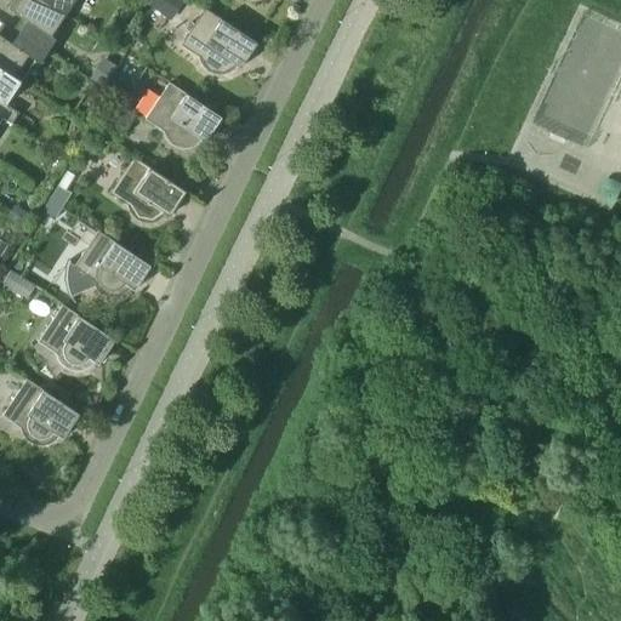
[(51,35),(66,13),(45,0),(12,0),(7,7),(27,21),(20,32),(47,51),(56,39),(51,35)]
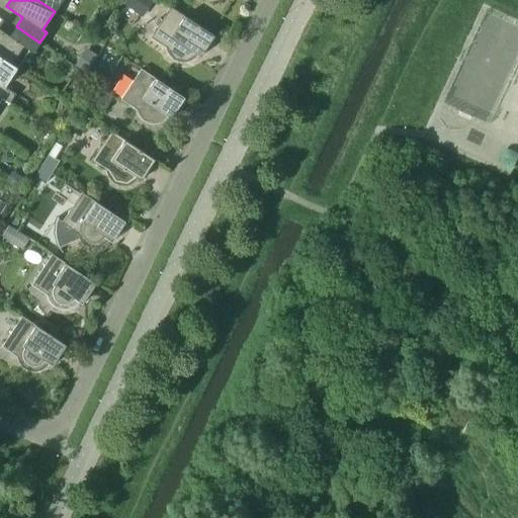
[(37,0),(55,11),(62,0),(37,0)]
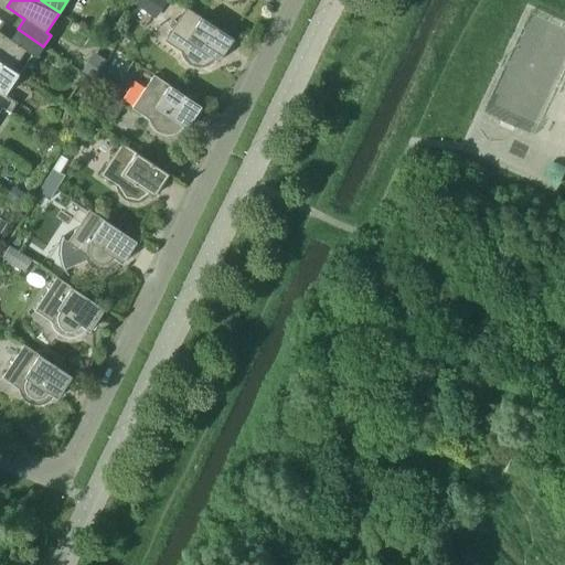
[(136,0),(135,2),(156,16),(166,0),(136,0)]
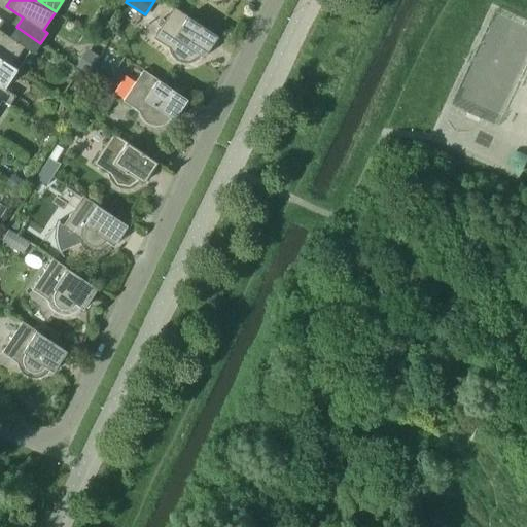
[(205,57),(218,36),(174,7),(153,38),(169,47),(170,53),(173,57),(176,60),(181,62),(185,63),(189,63),(195,61),(199,59),(202,55),(205,57)]
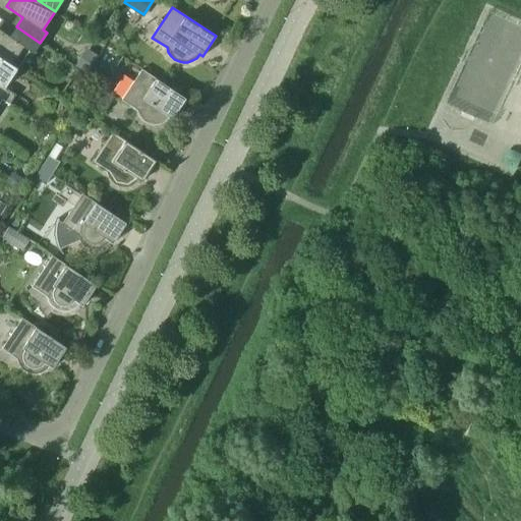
[(39,44),(40,43),(16,26),(10,37),(0,30),(0,57),(17,68),(30,50),(34,53),(35,51),(42,56),(47,49),(39,44)]
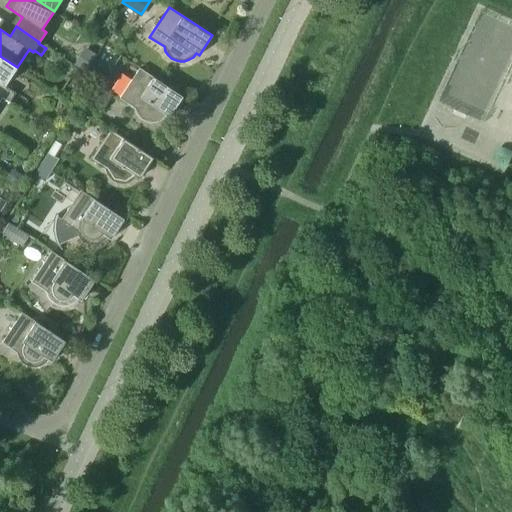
[(117,59),(101,49),(93,63),(109,73),(117,59)]
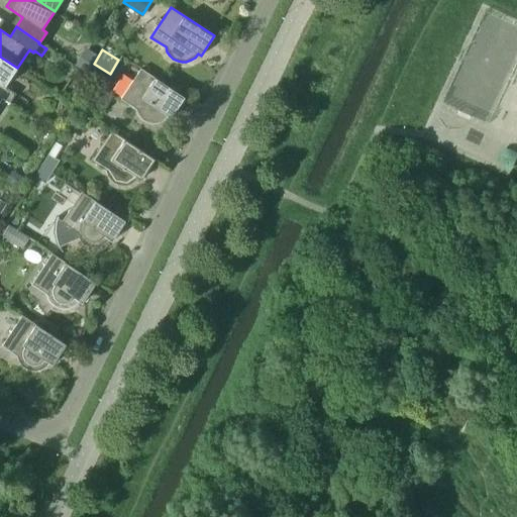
[(17,68),(0,57),(0,97),(2,99),(2,98),(9,103),(16,93),(5,86),(17,68)]
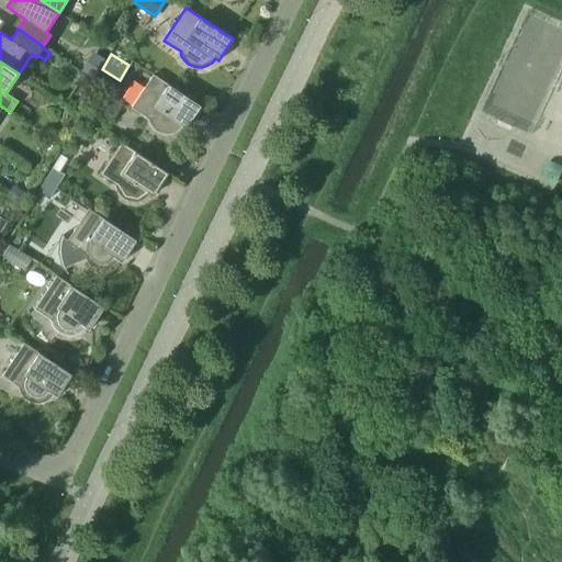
[(187,127),(201,107),(153,75),(132,108),(148,117),(149,123),(153,127),(156,131),(160,133),(165,134),(170,134),(175,132),(179,130),(182,125),(187,127)]
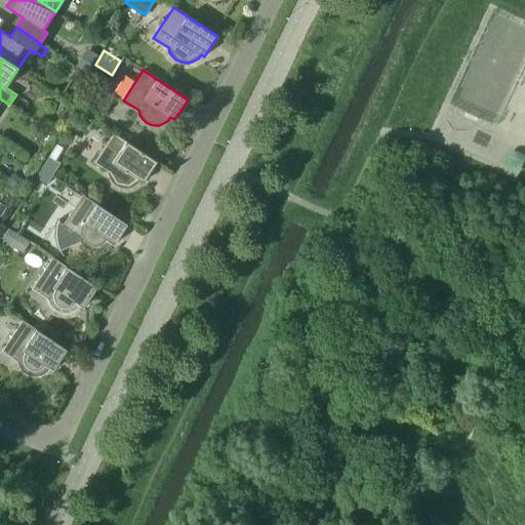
[(95,85),(82,107),(99,118),(113,96),(95,85)]
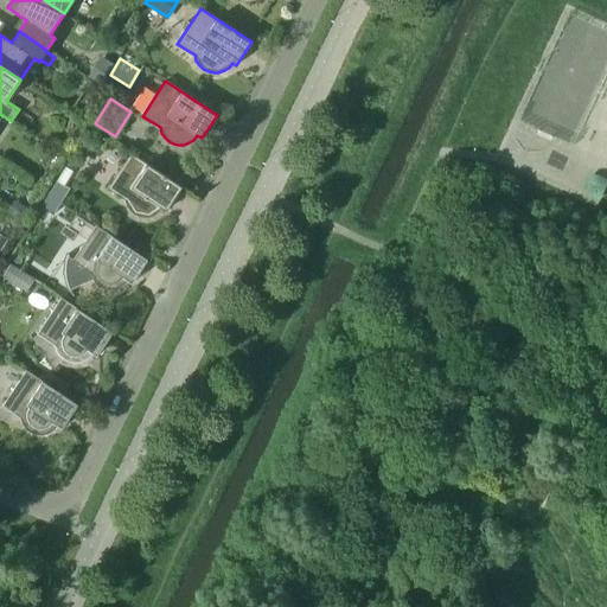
[(166,210),(181,187),(131,153),(107,189),(125,200),(128,204),(129,210),(134,213),(139,216),(144,217),(149,217),(154,216),(159,212),(163,208),(166,210)]
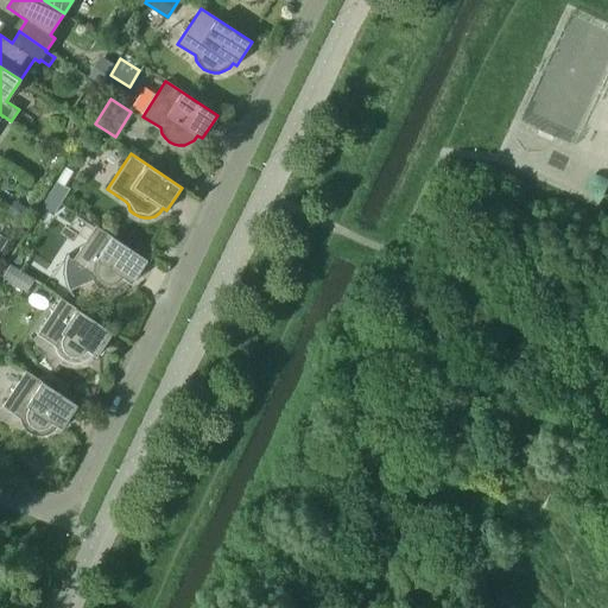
[(70,188),(58,181),(50,195),(62,202),(70,188)]
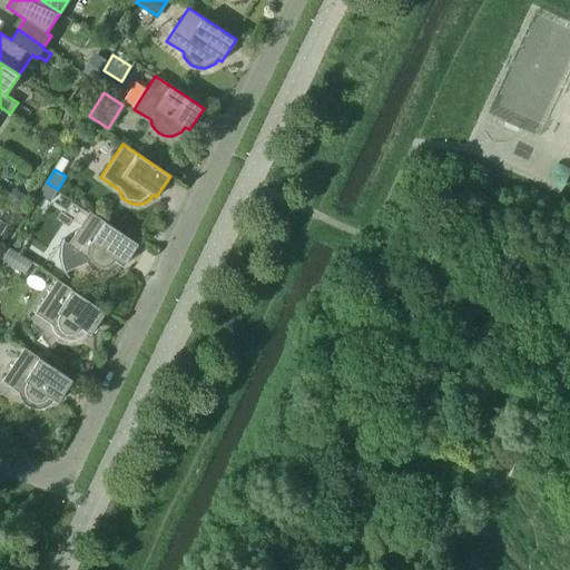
[(58,189),(47,183),(40,193),(51,199),(58,189)]
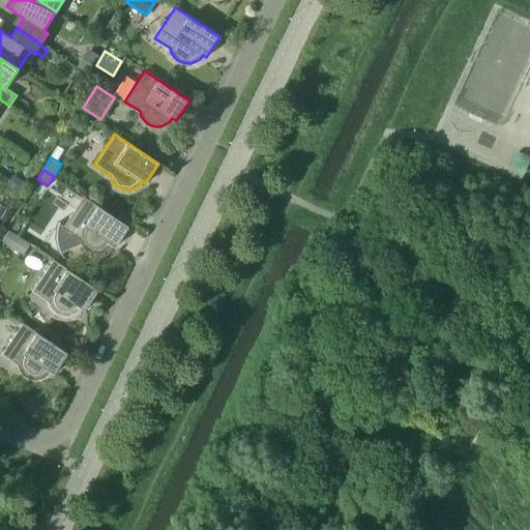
[(26,182),(13,173),(6,183),(19,193),(26,182)]
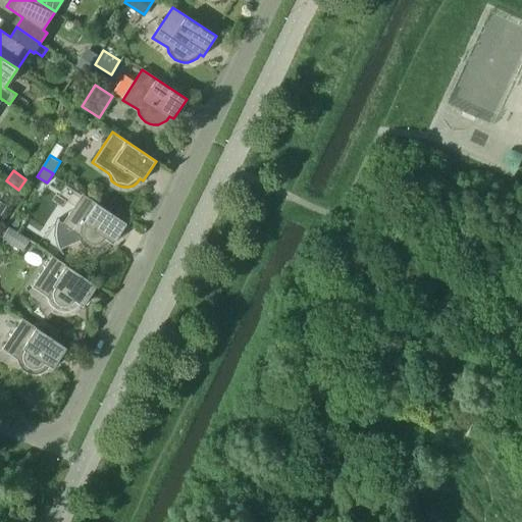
[(83,194),(62,224),(56,220),(55,223),(55,226),(54,229),(55,232),(55,236),(56,239),(57,242),(58,245),(59,247),(77,237),(79,240),(82,244),(85,247),(89,249),(94,249),(98,249),(103,248),(106,245),(109,241),(113,244),(126,223),(83,194)]
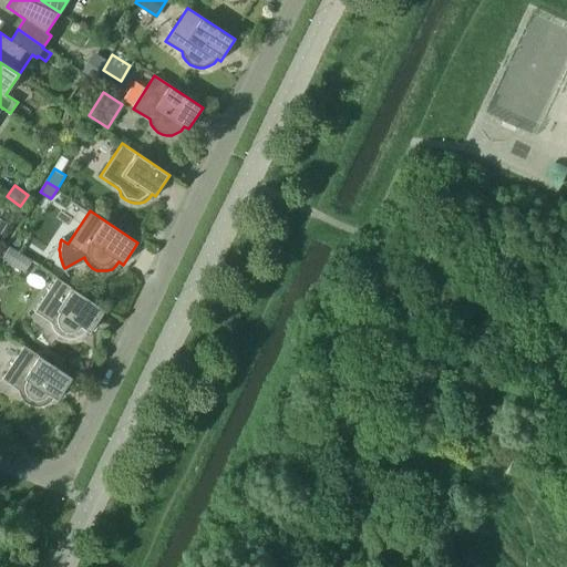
[(32,259),(10,246),(2,258),(24,271),(32,259)]
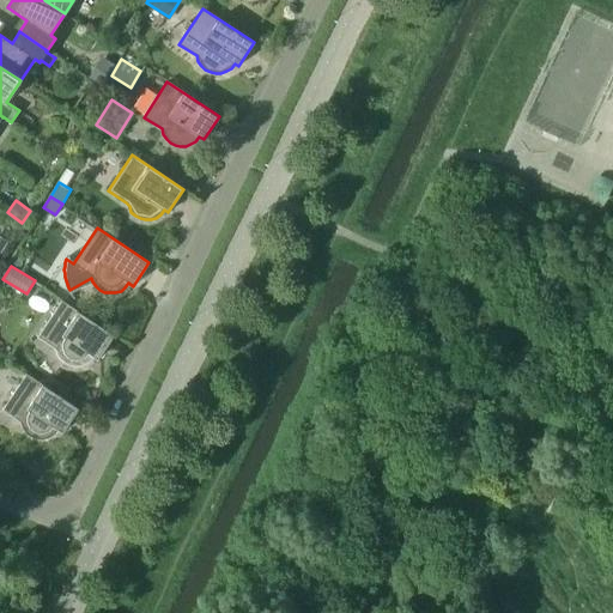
[(97,359),(113,335),(61,301),(38,337),(55,349),(58,354),(60,359),(65,363),(70,365),(74,365),(80,365),(85,364),(90,360),(93,356),(97,359)]
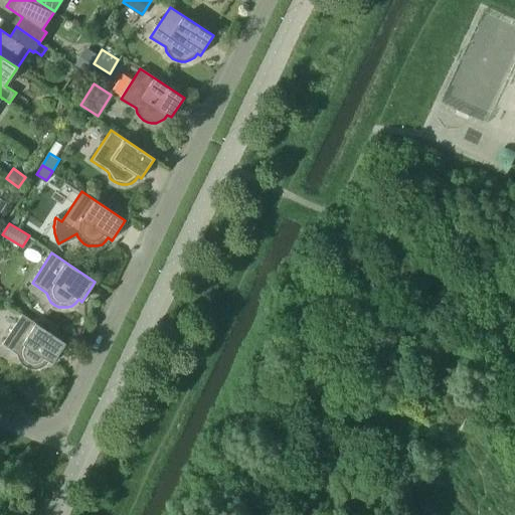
[(52,363),(65,343),(22,315),(2,344),(17,354),(18,359),(21,363),(24,366),(28,368),(33,369),(37,368),(42,367),(45,364),(49,361),(52,363)]
